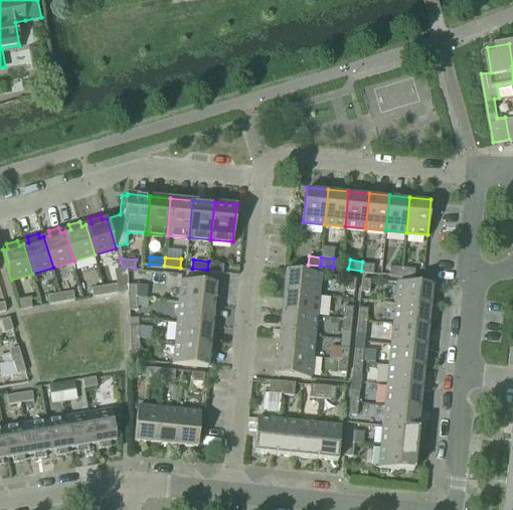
[(223,272),(224,263),(208,262),(207,270),(223,272)]
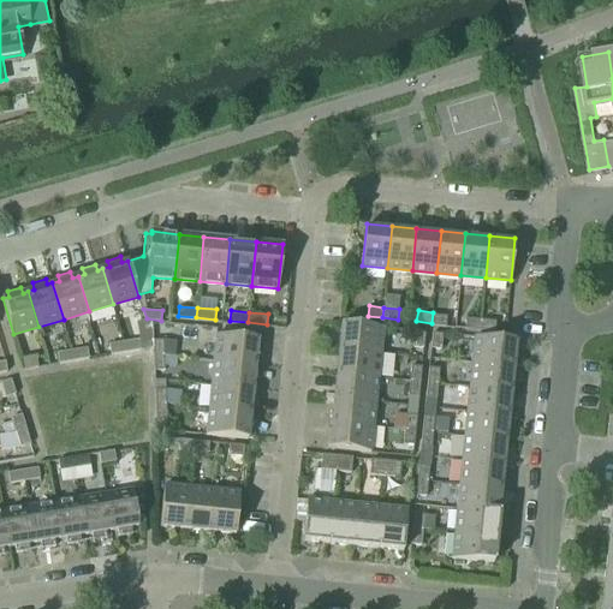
[(447,324),(448,314),(433,312),(432,323),(447,324)]
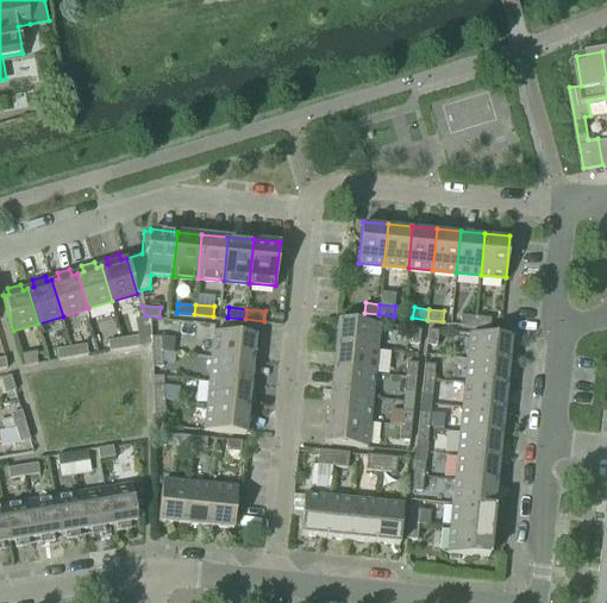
[(476,324),(476,314),(462,313),(461,322),(476,324)]
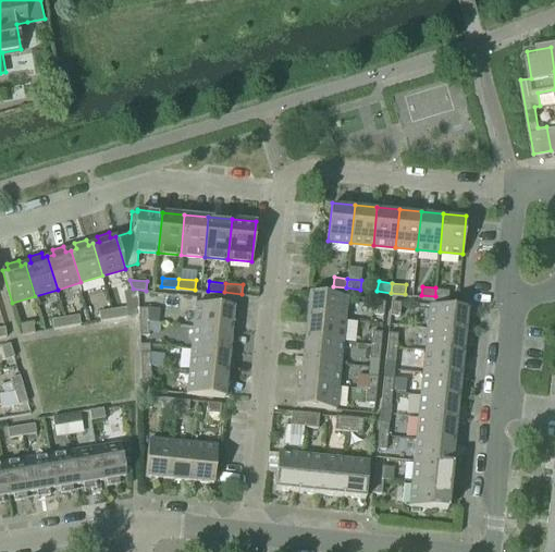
[(448,298),(449,289),(435,287),(435,296),(448,298)]
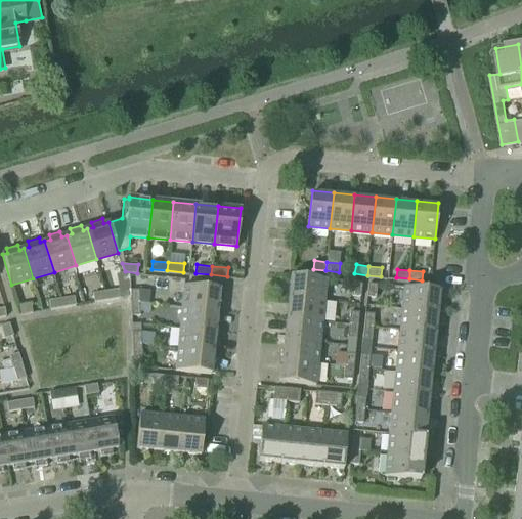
[(290,295),(323,298),(325,276),(292,272),(290,295)]
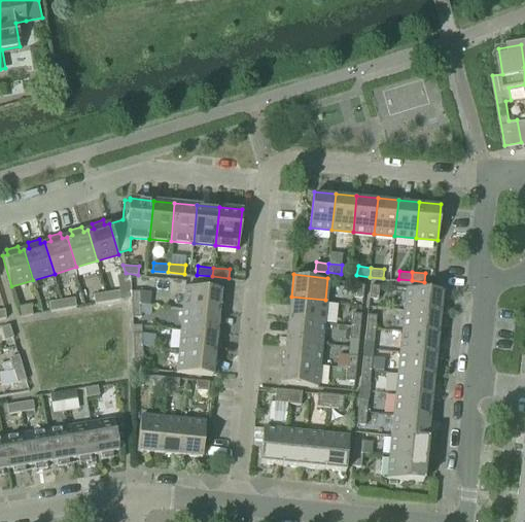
[(363,296),(364,282),(356,281),(354,294),(363,296)]
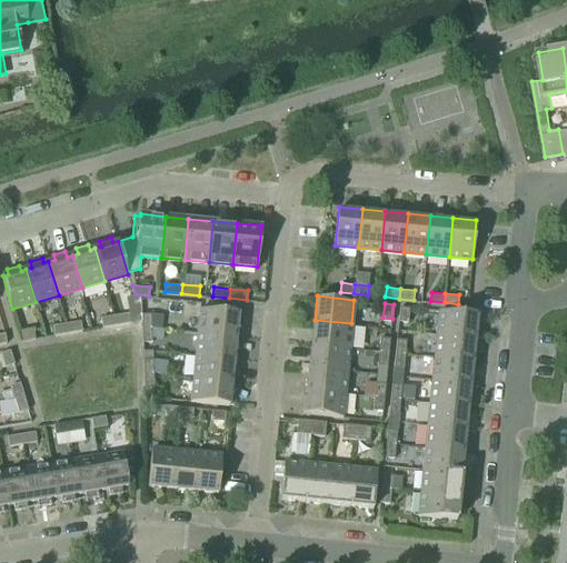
[(409,320),(410,305),(401,305),(399,319),(409,320)]
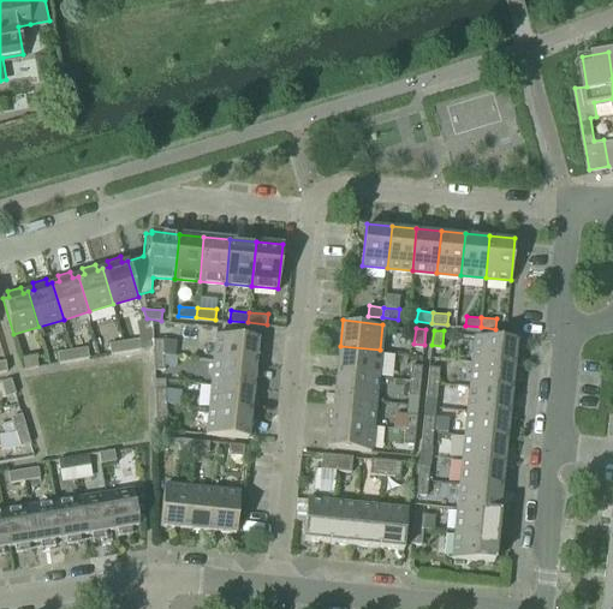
[(255,362),(257,335),(216,332),(214,357),(255,362)]
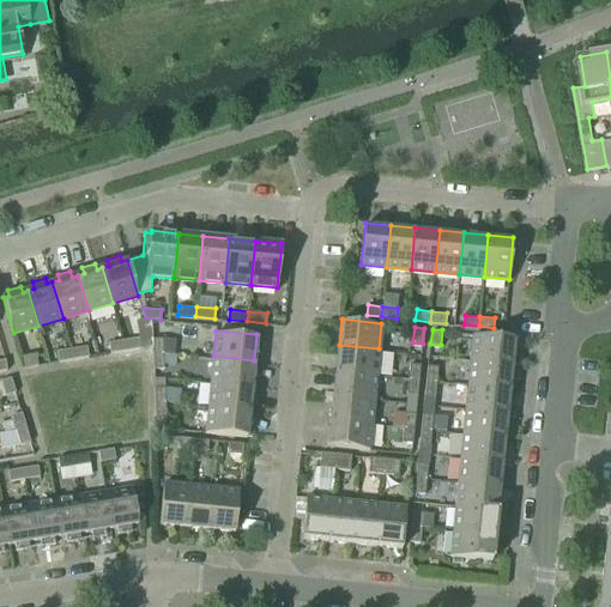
[(512,362),(514,337),(473,333),(471,358),(512,362)]
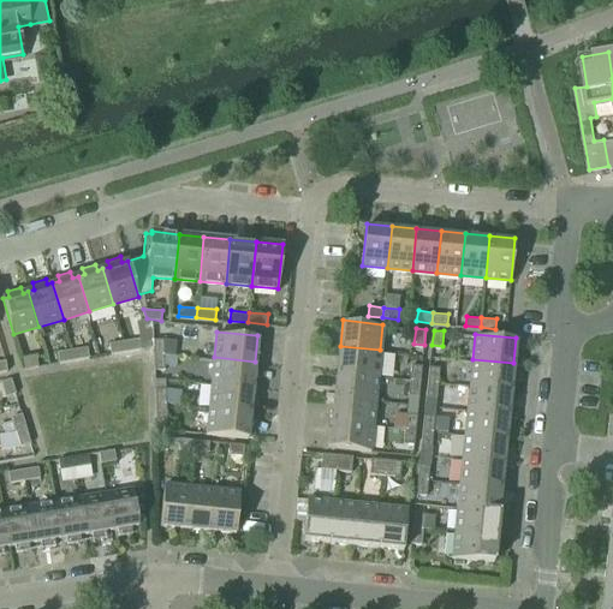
[(128,350),(142,347),(141,336),(125,339),(128,350)]
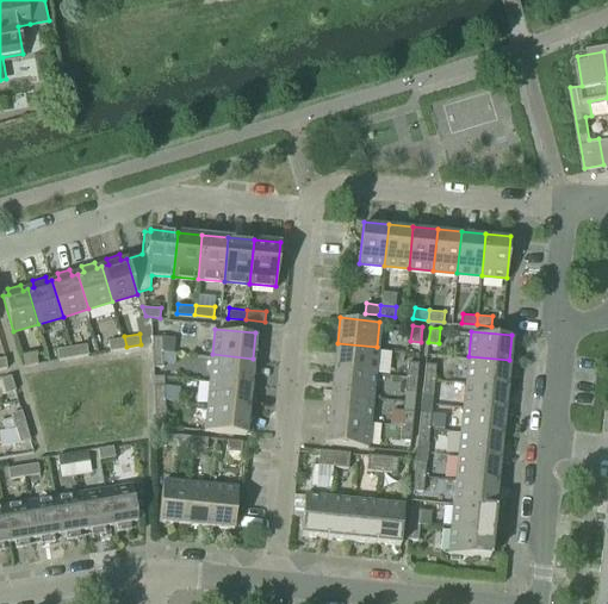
[(162,334),(153,335),(153,343),(153,349),(163,349),(162,334)]
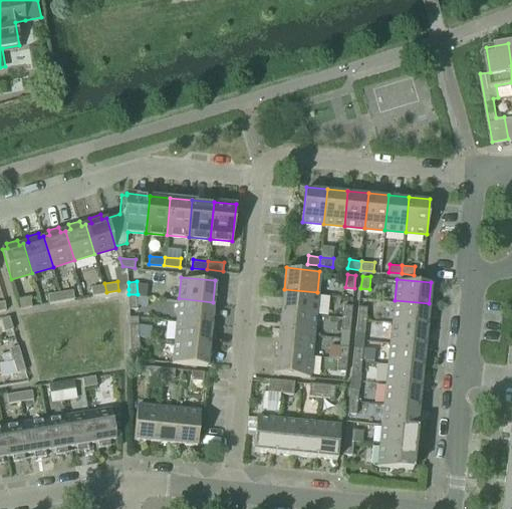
[(93,294),(106,292),(104,283),(91,285),(93,294)]
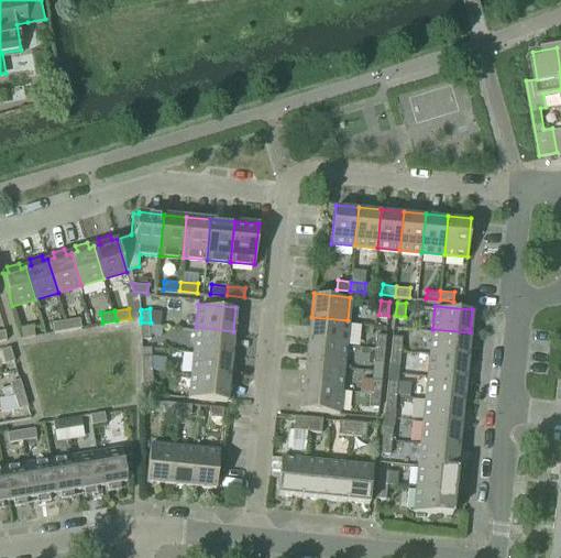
[(68,328),(83,326),(80,316),(67,318),(68,328)]
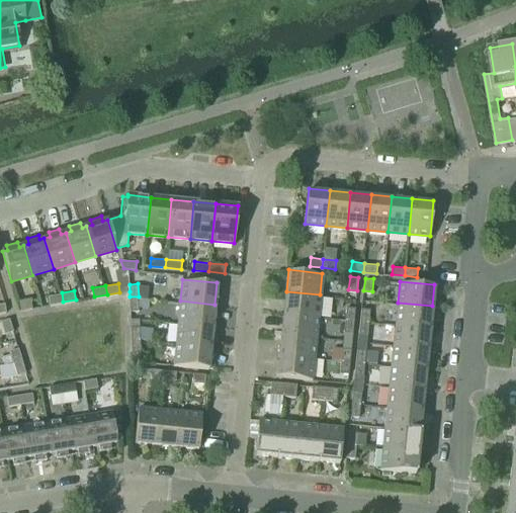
[(318,315),(320,294),(286,291),(284,312),(318,315)]
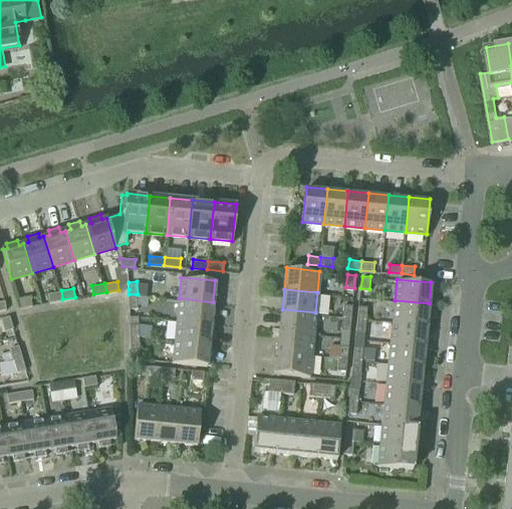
[(50,301),(62,299),(61,290),(48,292),(50,301)]
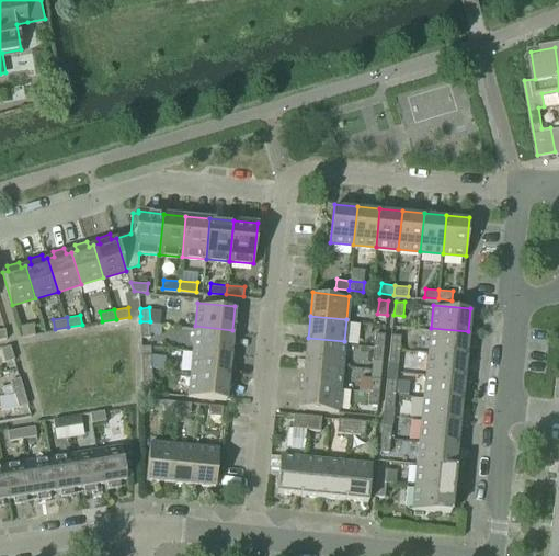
[(150,321),(140,321),(141,336),(151,335),(150,321)]
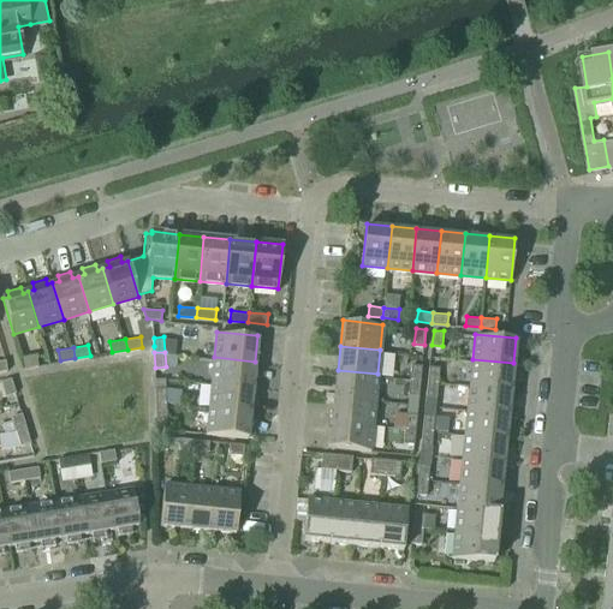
[(23,366),(39,364),(37,353),(22,356),(23,366)]
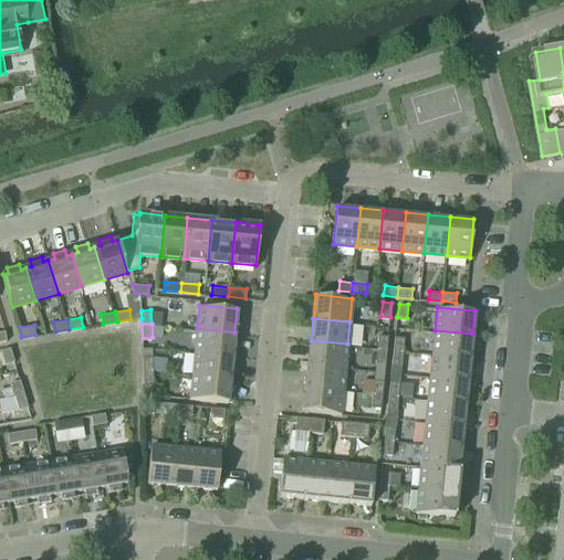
[(233,355),(235,333),(197,328),(195,351),(233,355)]
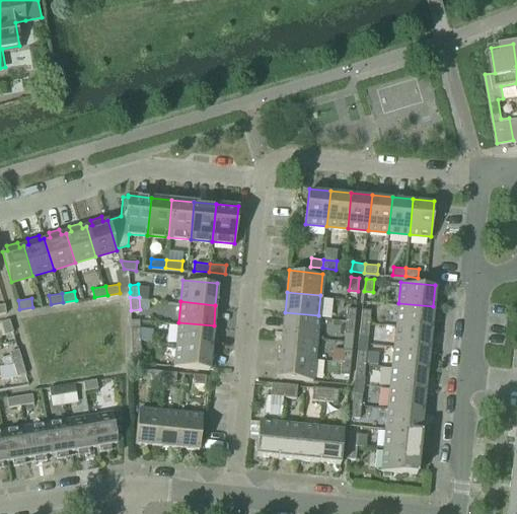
[(431,326),(433,306),(398,303),(396,323),(431,326)]
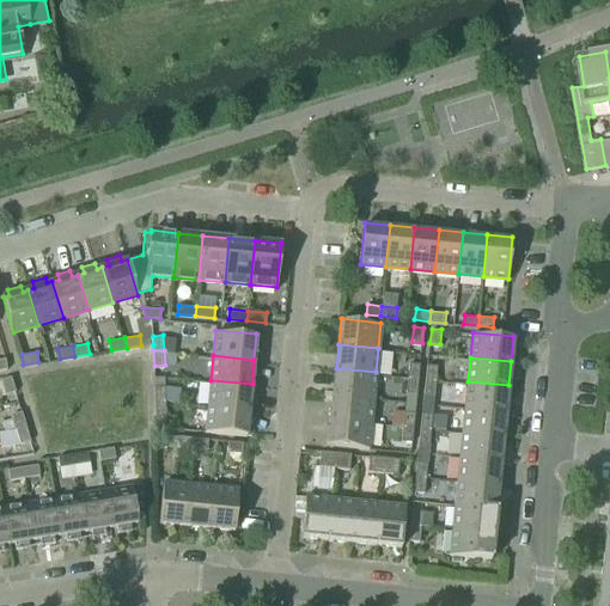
[(419,377),(420,362),(410,361),(409,375),(419,377)]
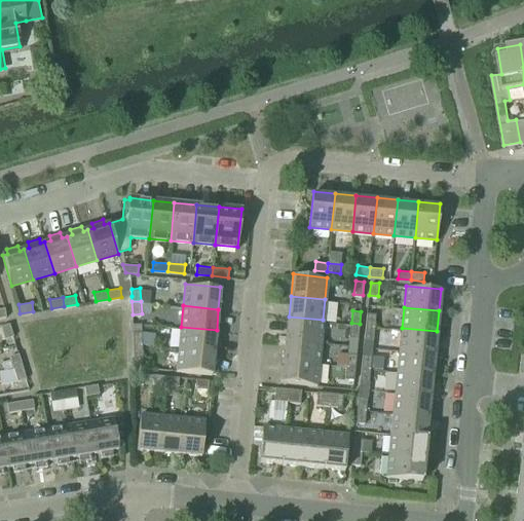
[(375,326),(376,312),(368,312),(366,325),(375,326)]
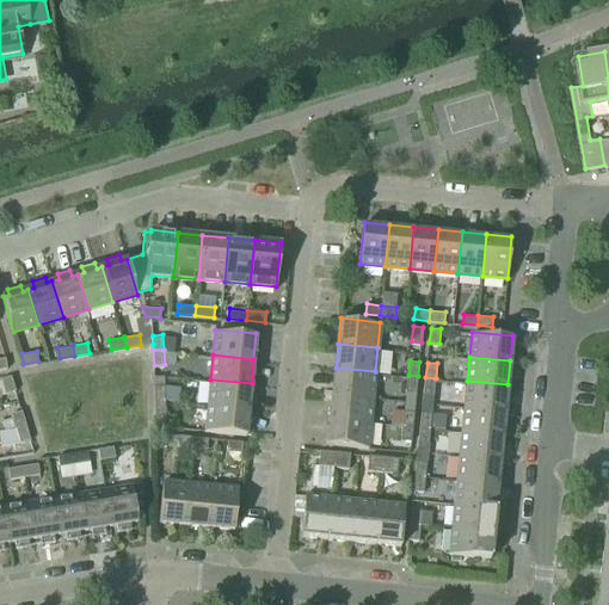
[(373,396),(375,371),(336,368),(333,393),(373,396)]
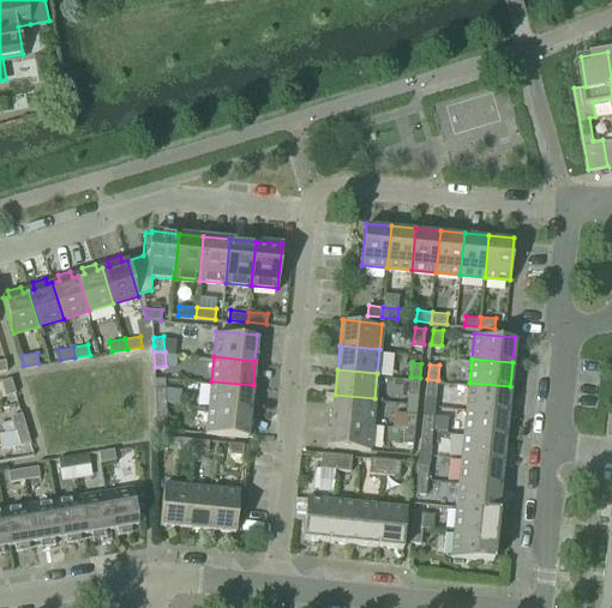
[(6,395),(17,391),(12,375),(1,379),(6,395)]
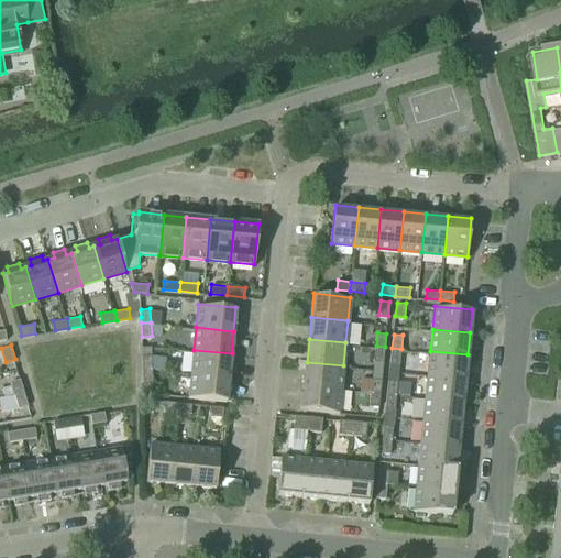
[(384,361),(385,347),(376,346),(374,360),(384,361)]
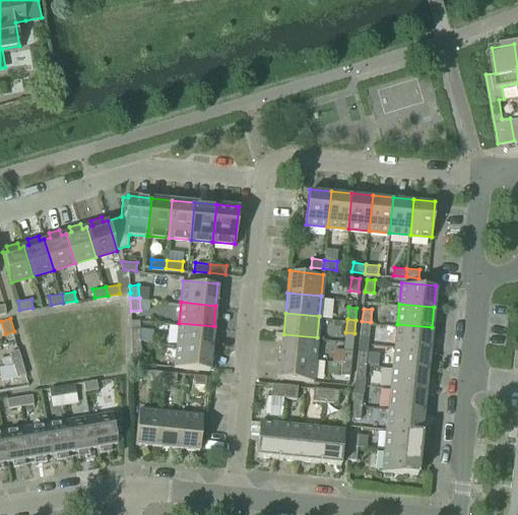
[(370,335),(371,322),(362,321),(361,334),(370,335)]
